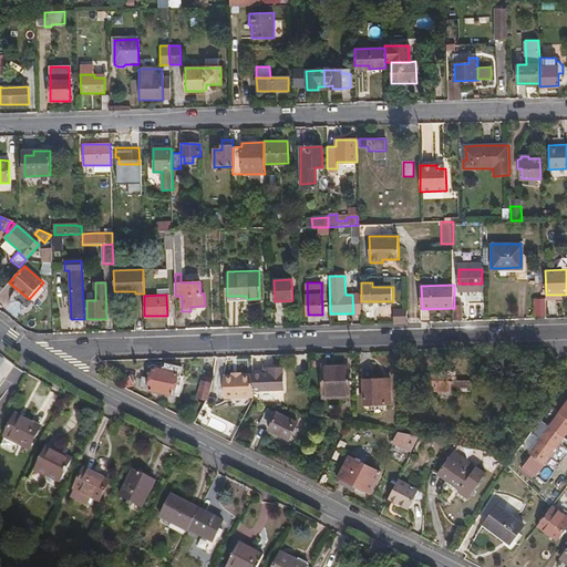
[(535,318),(545,318),(544,299),(535,299),(535,318)]
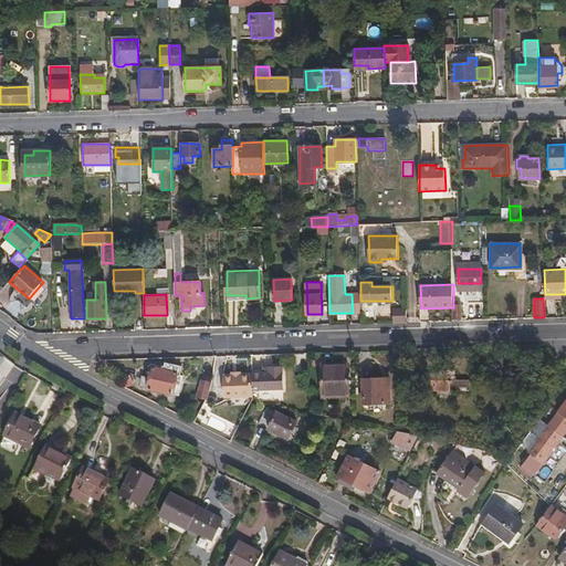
[(394,323),(408,323),(408,308),(394,308),(394,323)]
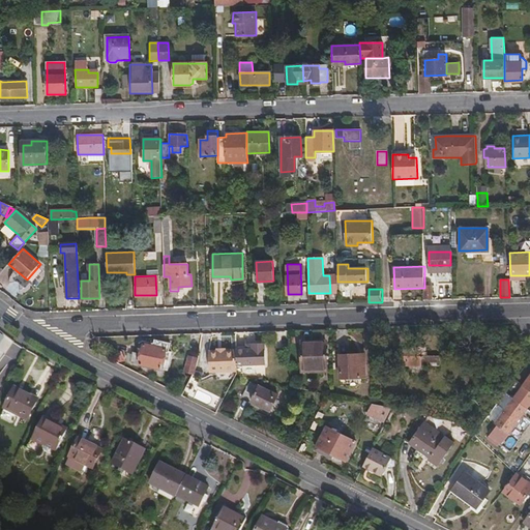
[(169,349),(170,342),(155,339),(153,346),(143,344),(141,354),(133,352),(130,361),(139,362),(140,363),(162,367),(166,349),(169,349)]
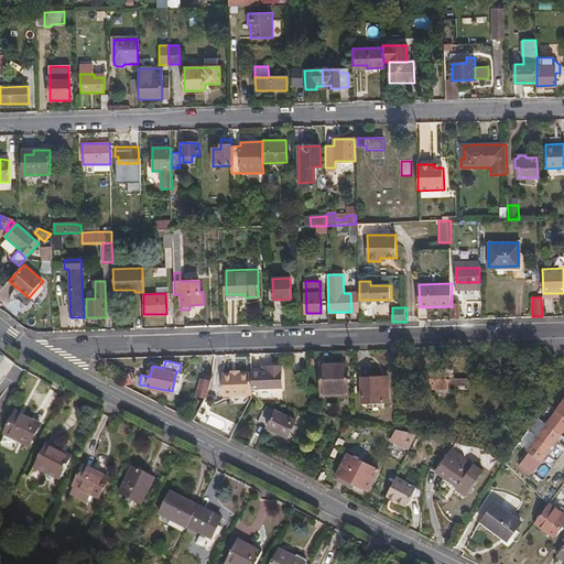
[(6,377),(17,383),(24,371),(13,365),(6,377)]
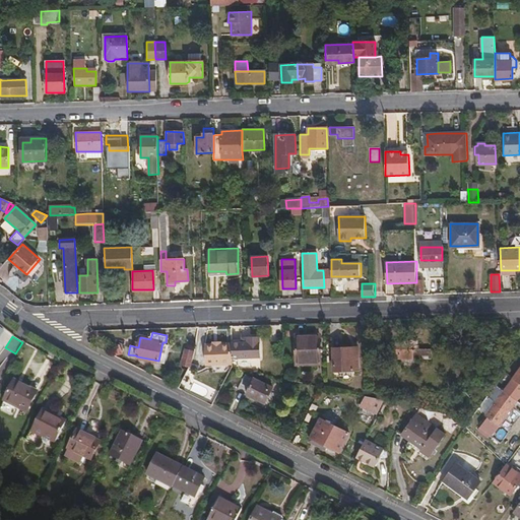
[(297,363),(320,362),(319,336),(296,337),(297,363)]
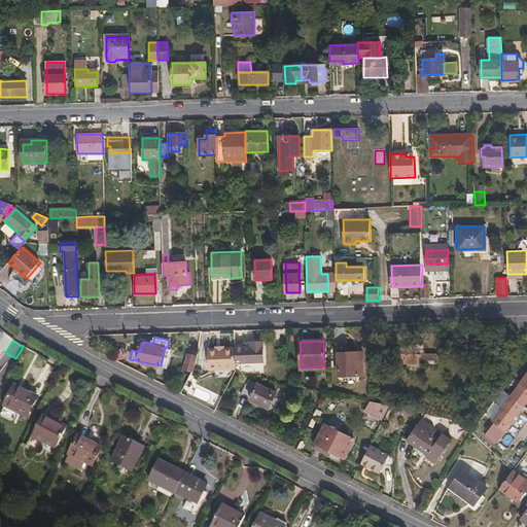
[(250,347),(244,348),(235,348),(235,363),(262,362),(262,342),(250,342),(250,347)]
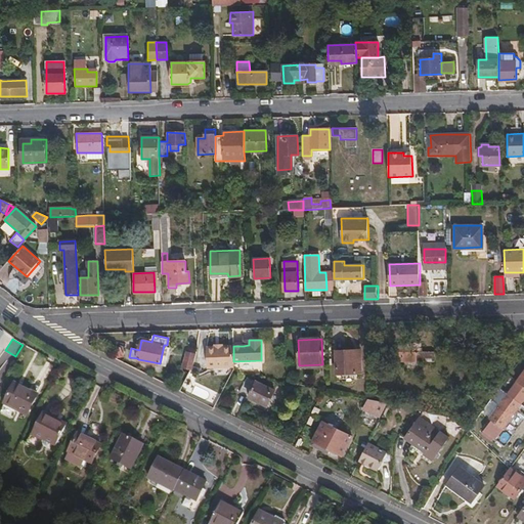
[(421,351),(421,343),(405,342),(405,346),(394,346),(394,362),(406,362),(407,361),(433,362),(433,352),(421,351)]
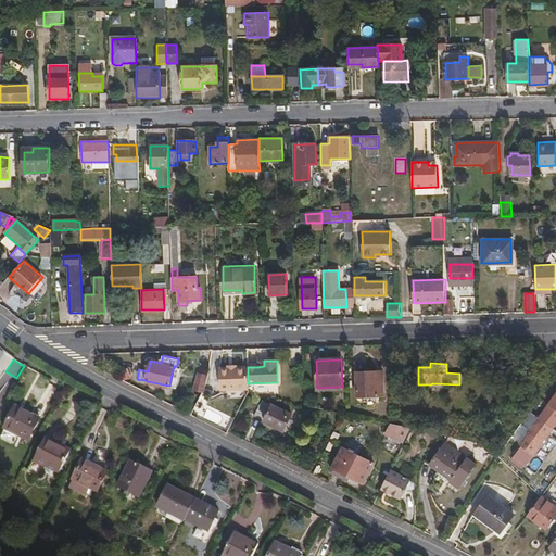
[(178,367),(177,366),(174,366),(169,386),(174,387),(178,367)]
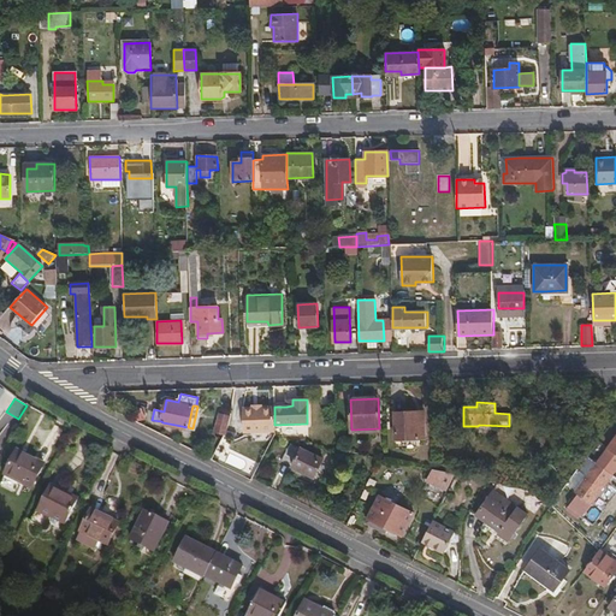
[(243,432),(274,432),(274,425),(274,407),(262,407),(253,407),(243,408),(243,432)]
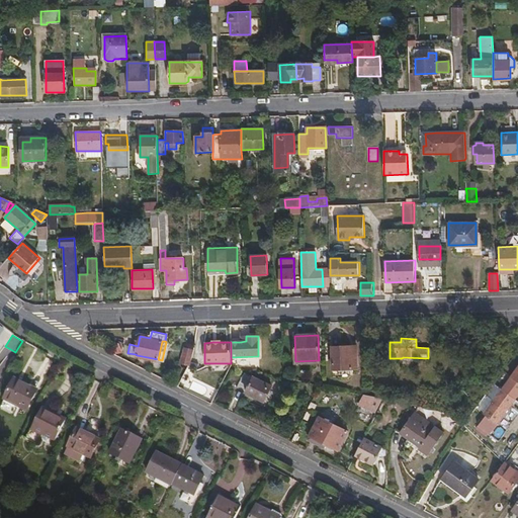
[(333,369),(358,368),(357,345),(332,347),(333,369)]
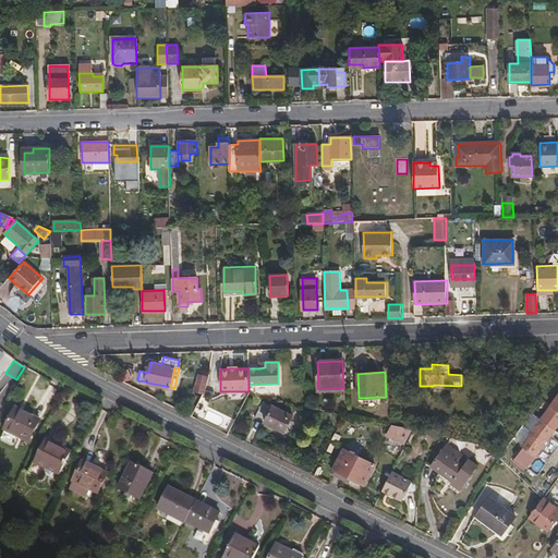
[(203,392),(207,376),(198,374),(194,391),(203,392)]
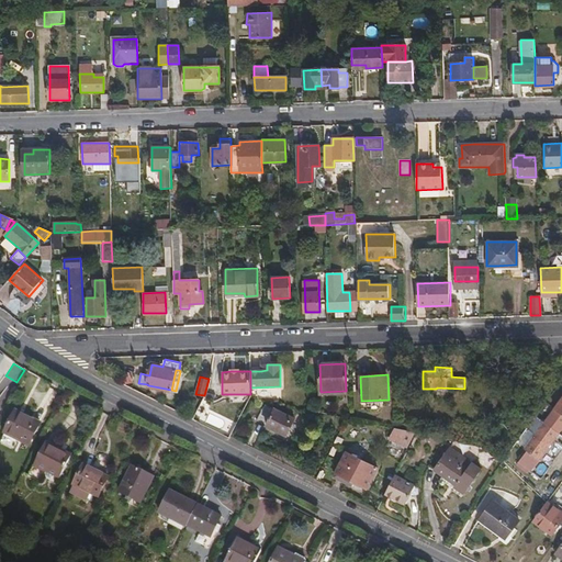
[(495,411),(504,409),(504,398),(495,398),(495,411)]
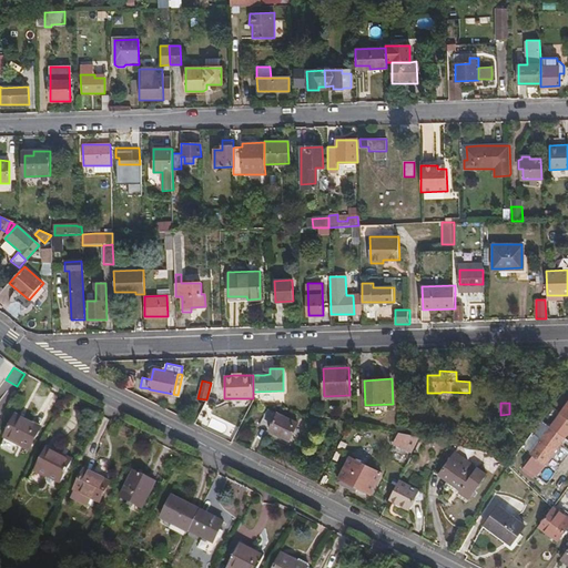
[(291,440),(298,424),(267,408),(260,425),(291,440)]
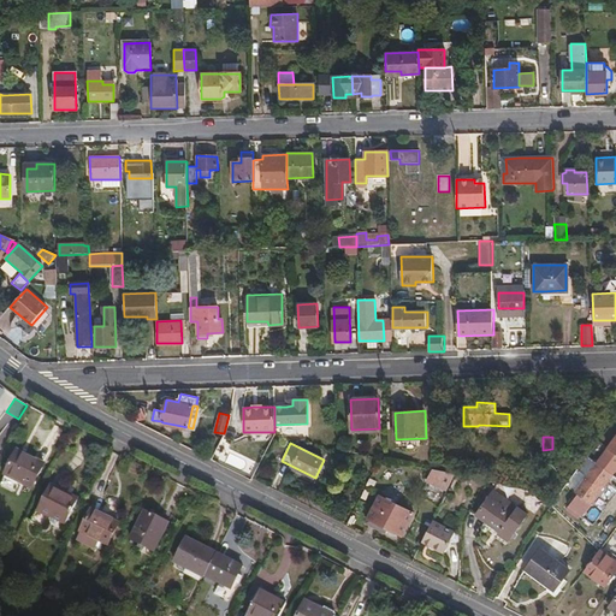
[(575,492),(591,504),(615,469),(615,455),(608,450),(575,492)]
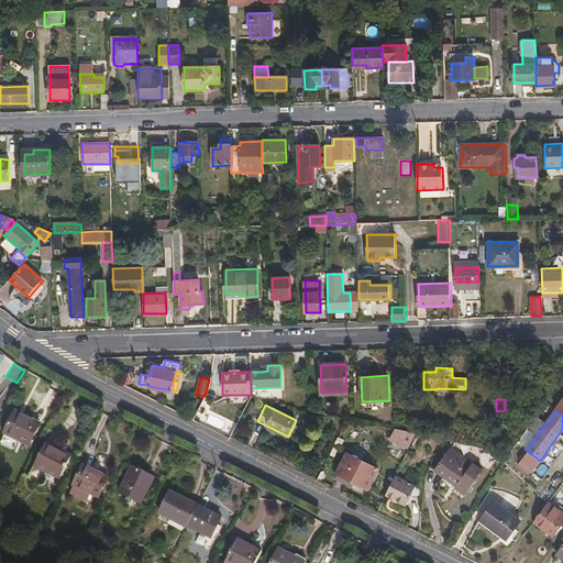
[(28,420),(24,426),(13,420),(4,437),(30,449),(41,428),(28,420)]
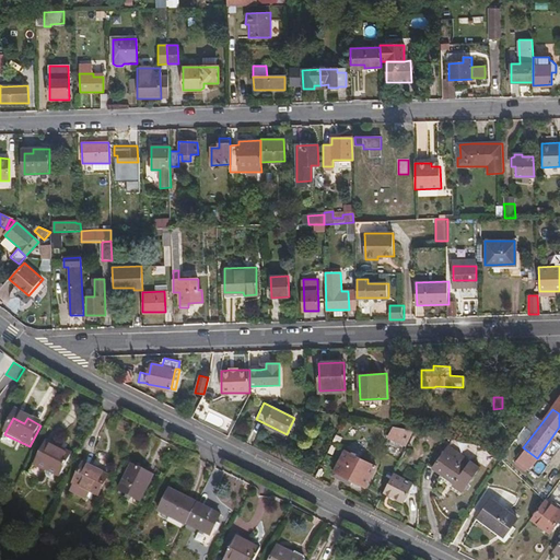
[(407,445),(411,438),(405,433),(399,442),(407,445)]
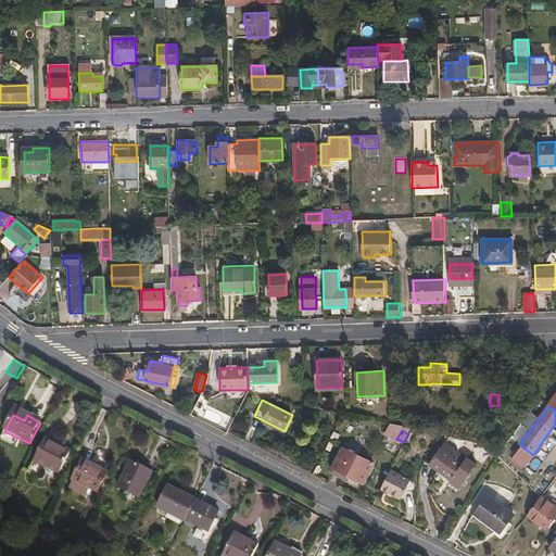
[(462,488),(478,464),(447,441),(431,464),(440,470),(452,479),(451,481),(462,488)]
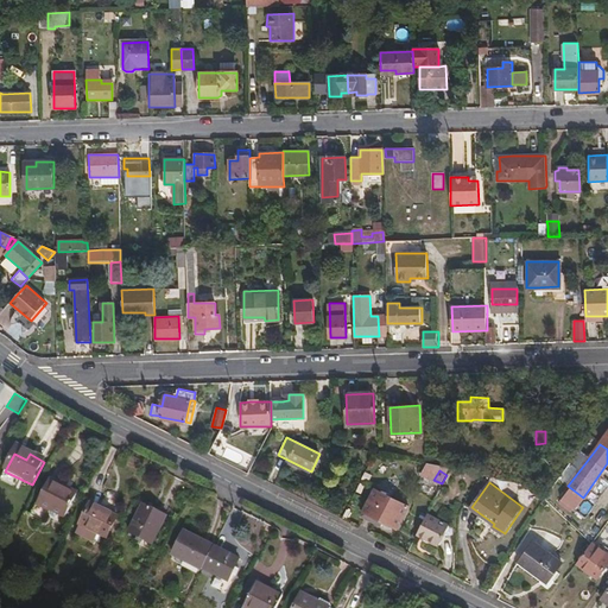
[(57,489),(48,483),(43,492),(54,495),(57,489)]
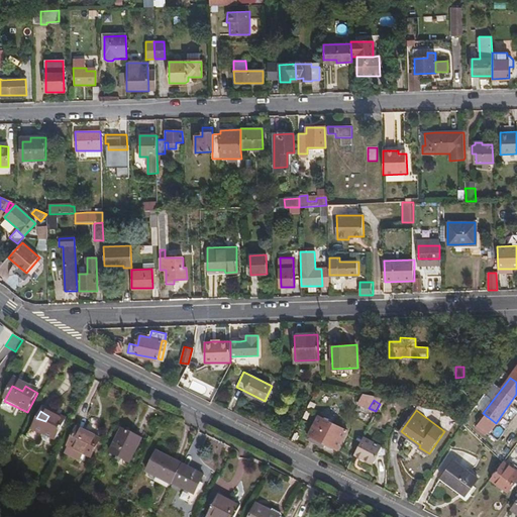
[(53,441),(63,423),(48,416),(45,421),(36,418),(30,429),(53,441)]
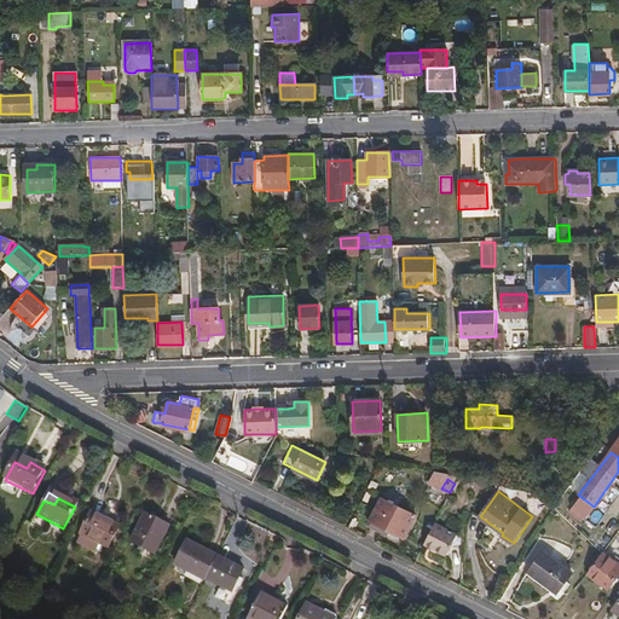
[(404,538),(415,516),(382,499),(369,524),(388,534),(391,531),(404,538)]
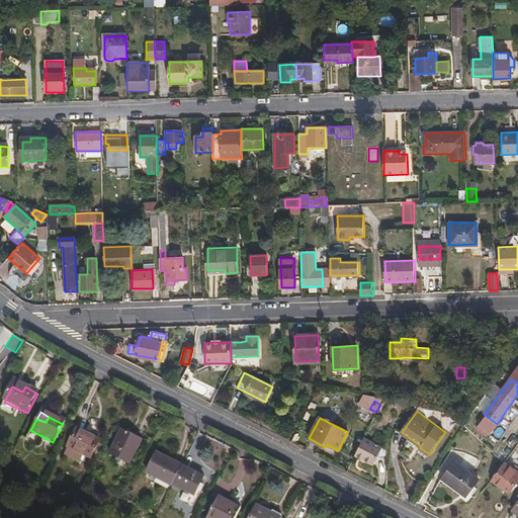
[(50,447),(53,442),(30,430),(28,435),(50,447)]
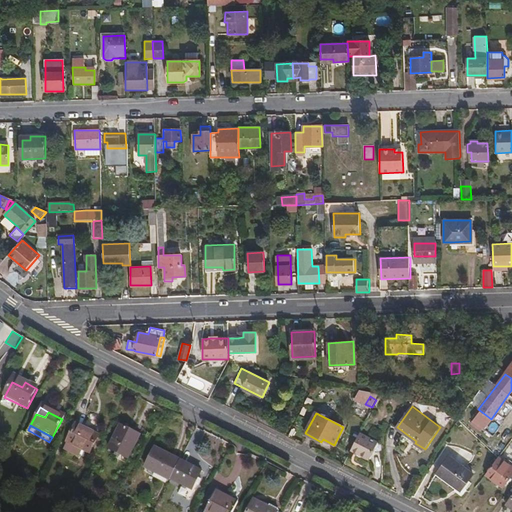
[(92,457),(102,438),(77,425),(68,443),(92,457)]
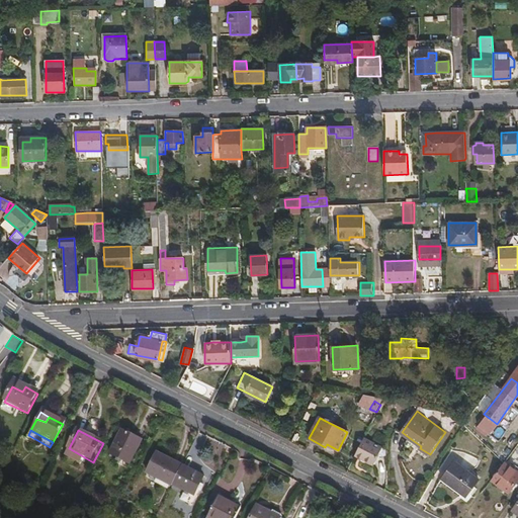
[(130,467),(142,443),(123,434),(110,458),(130,467)]
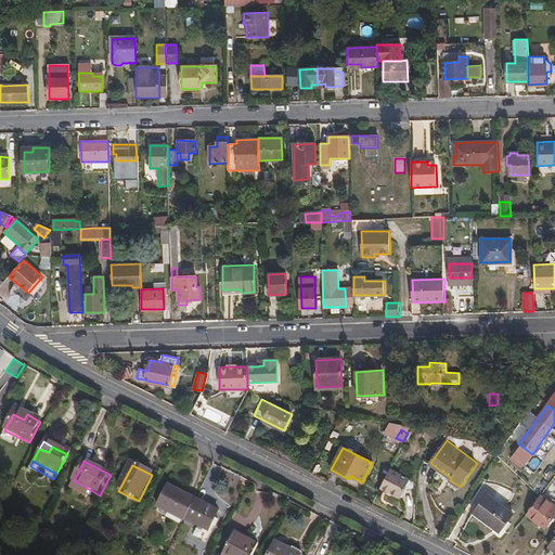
[(439,469),(435,475),(448,483),(450,480),(451,478),(439,469)]
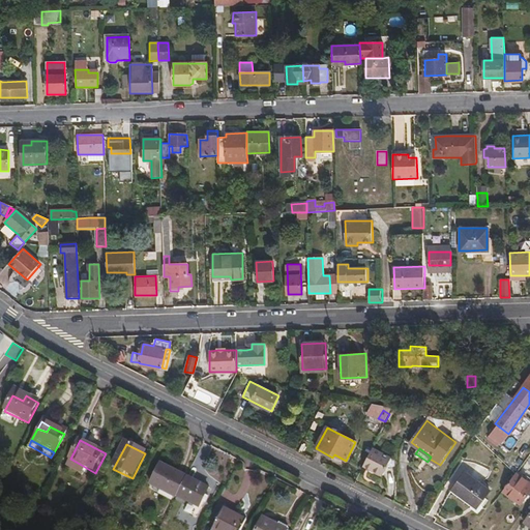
[(381,476),(390,460),(373,449),(363,466),(381,476)]
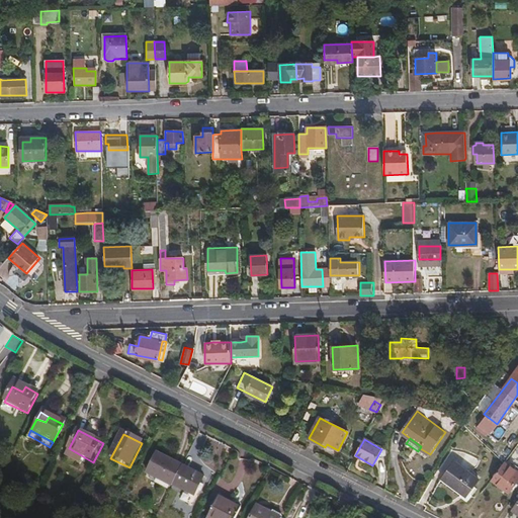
[(430,454),(420,448),(418,451),(427,458),(430,454)]
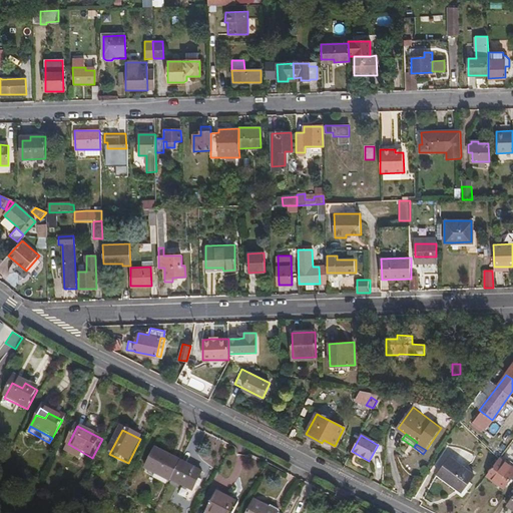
[(144,471),(170,485),(171,482),(180,463),(155,450),(144,471)]
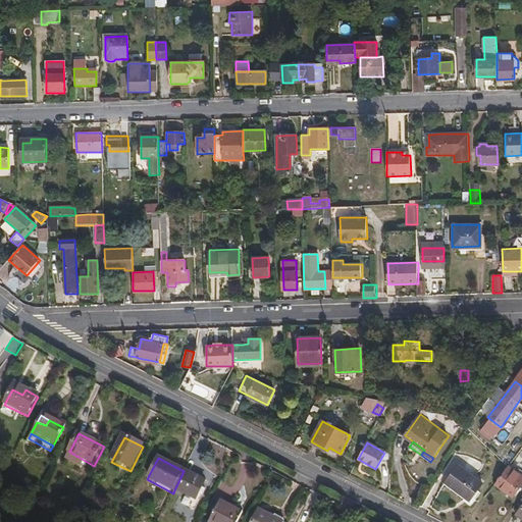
[(468,502),(482,484),(459,465),(445,481),(468,502)]
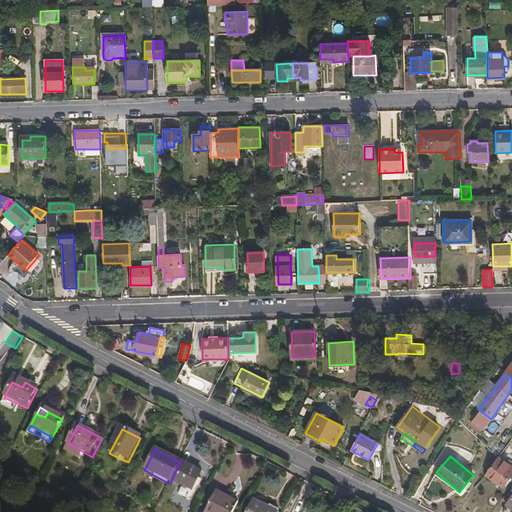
[(504,487),(511,475),(511,466),(499,457),(486,474),(504,487)]
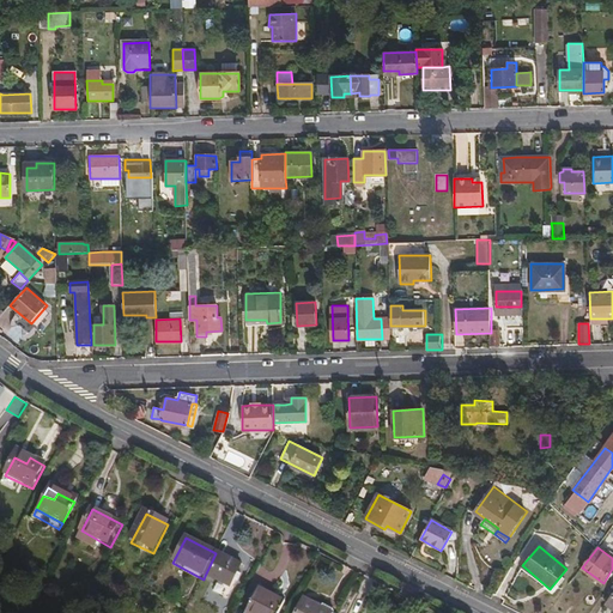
[(230,589),(242,566),(216,553),(205,576),(230,589)]
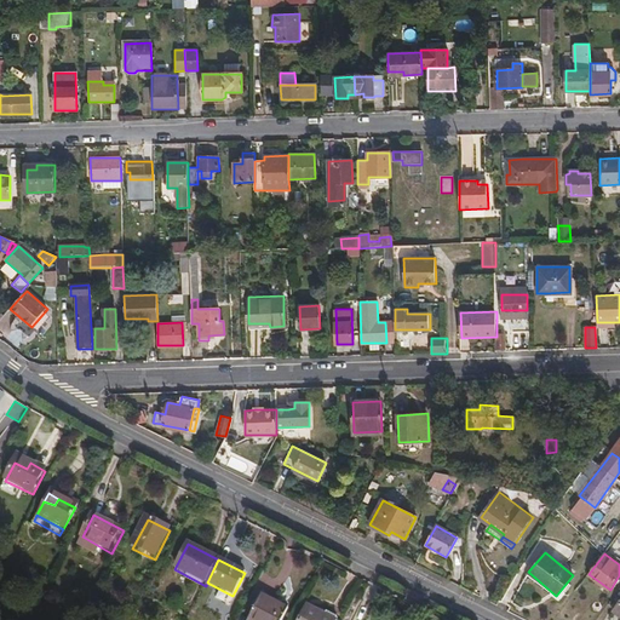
[(279,619),(286,608),(259,595),(247,619),(279,619)]
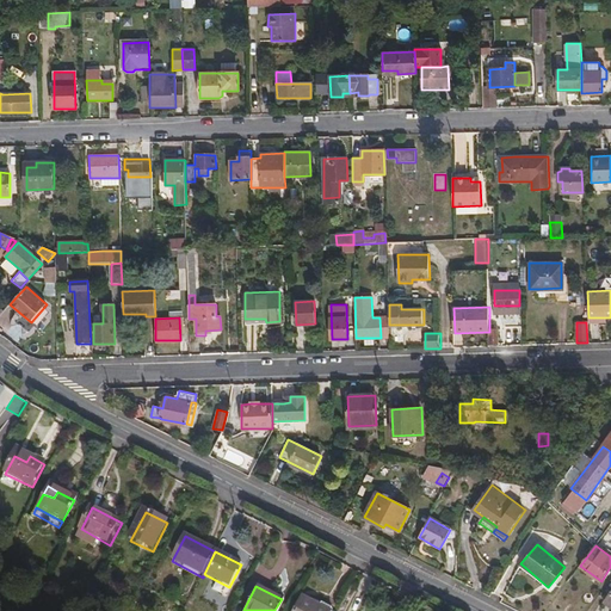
[(328,610),(302,597),(294,610),(328,610)]
